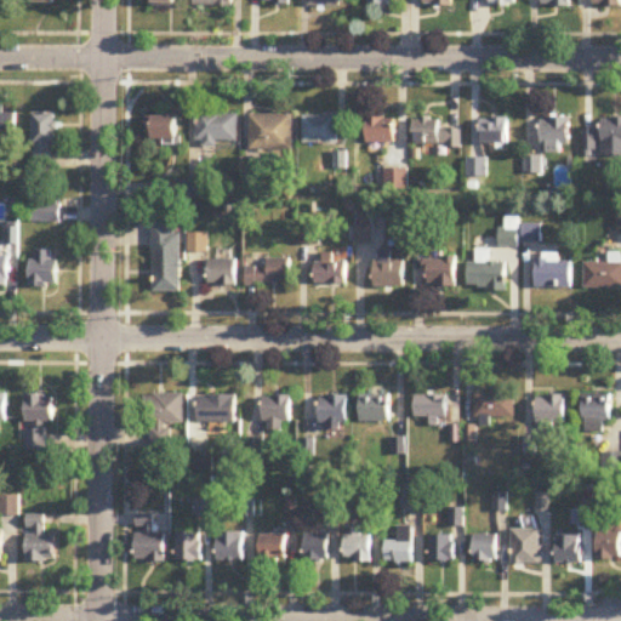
[(0,135),(15,136),(15,115),(0,114),(0,135)]
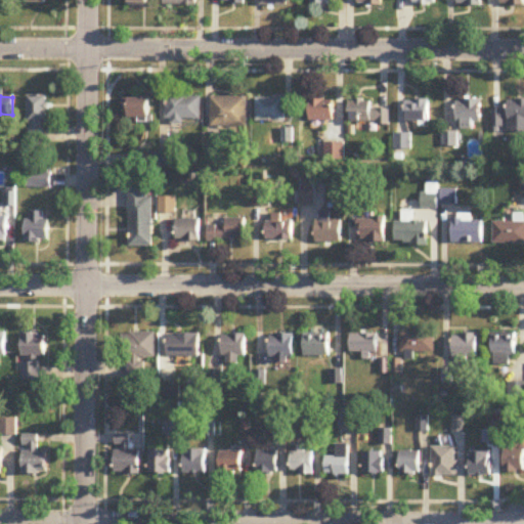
[(28,96),(28,144),(42,144),(42,124),(48,124),(48,96),(28,96)]
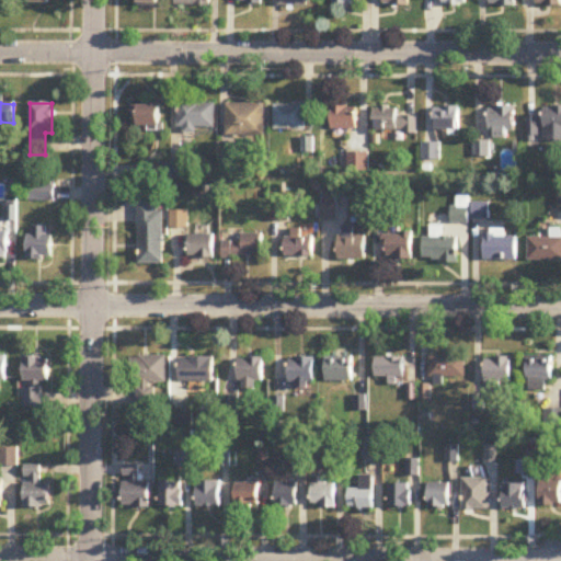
[(217,103),(179,103),(179,130),(217,130),(217,103)]
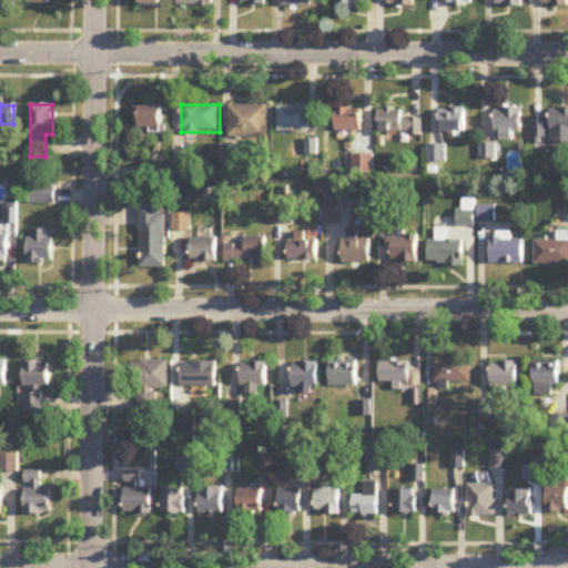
[(270,107),(230,107),(230,139),(270,139),(270,107)]
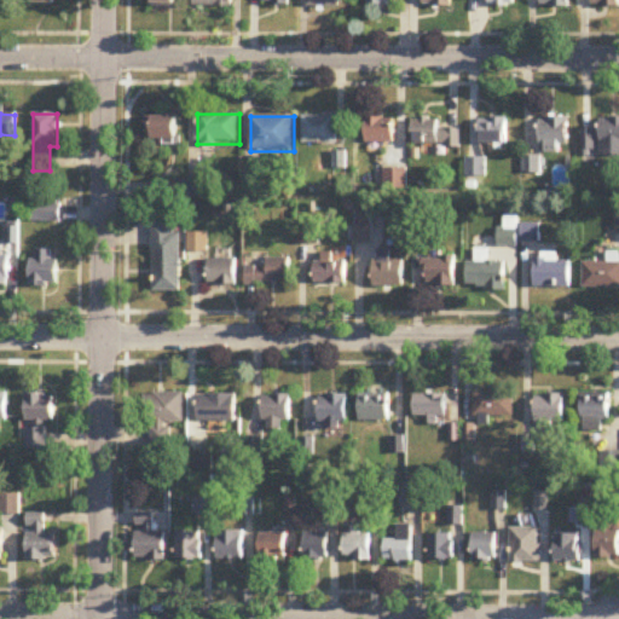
[(154,117),(154,142),(178,142),(178,117),(154,117)]
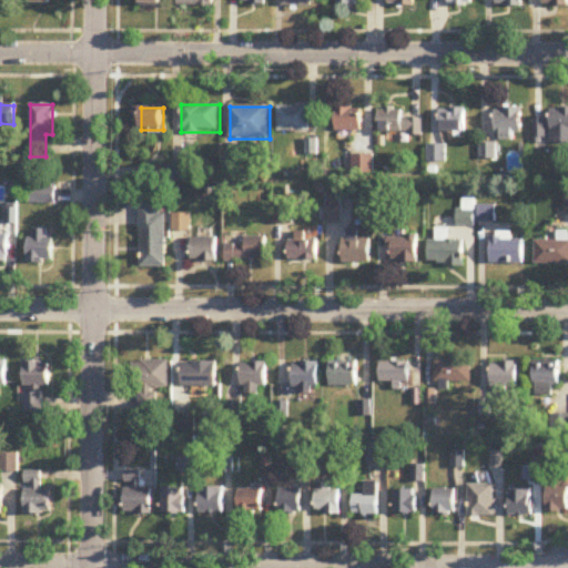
[(310,108),(279,108),(279,133),(310,133),(310,108)]
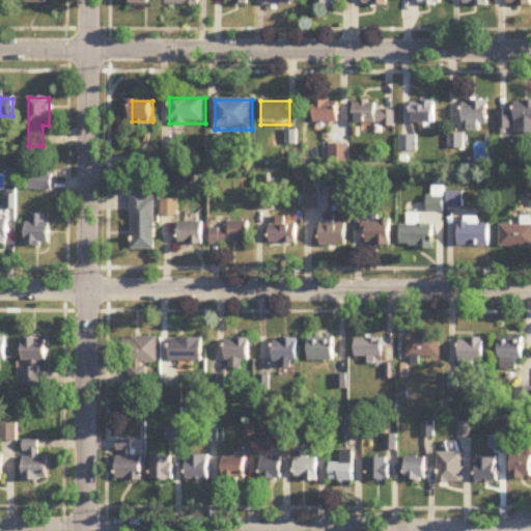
[(464,102),(464,128),(487,128),(487,101),(464,102)]
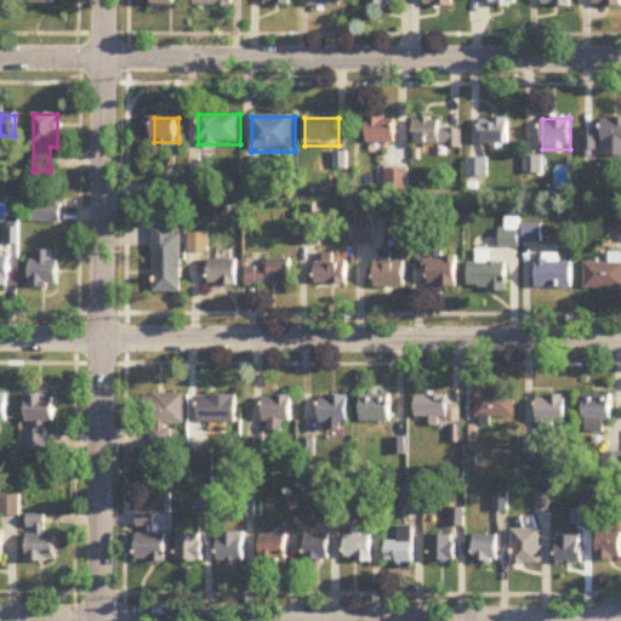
[(368,146),(397,146),(397,119),(368,119),(368,146)]
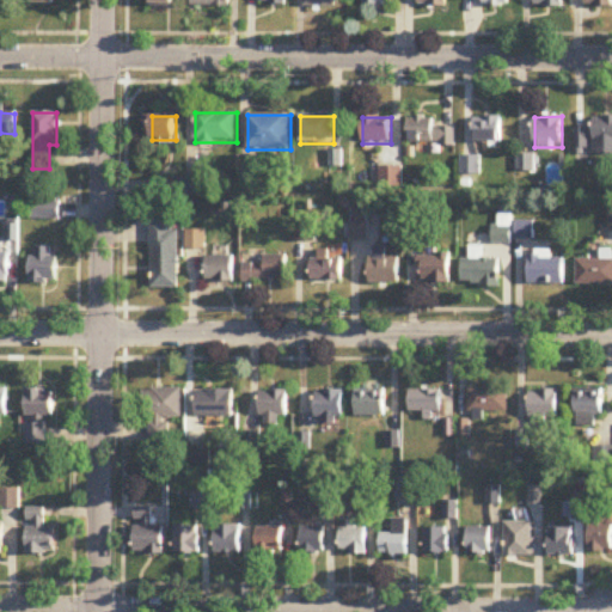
[(409,117),(409,146),(456,146),(456,128),(434,128),(434,117),(409,117)]
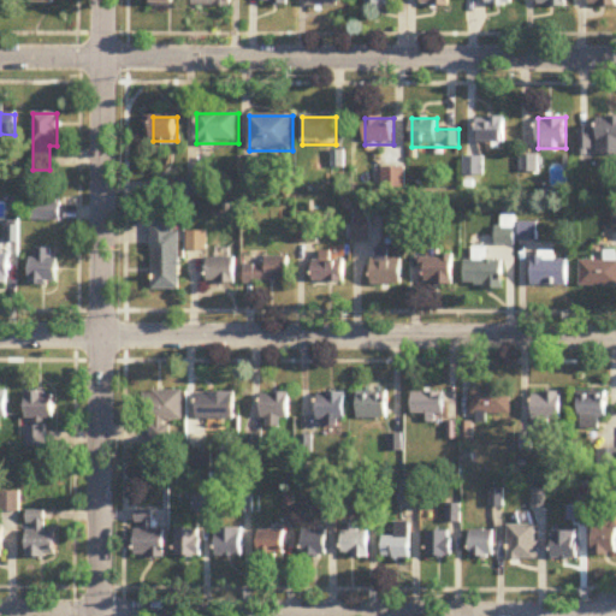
[(478,118),(478,144),(505,144),(505,118),(478,118)]
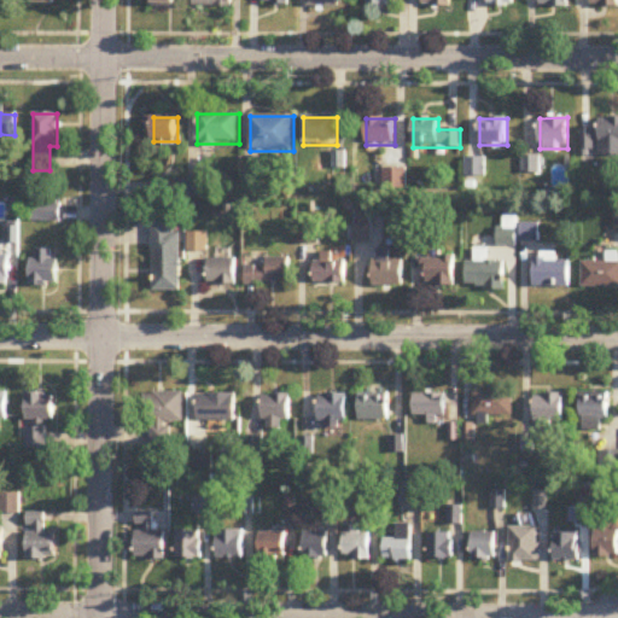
[(617,156),(617,118),(600,118),(600,130),(582,130),(582,156),(617,156)]
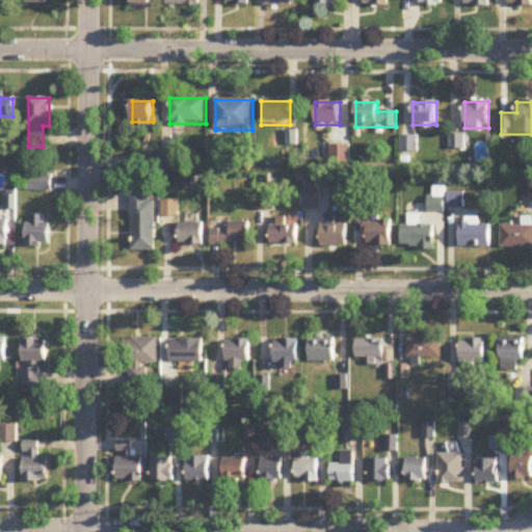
[(463,150),(463,136),(450,136),(450,150),(463,150)]
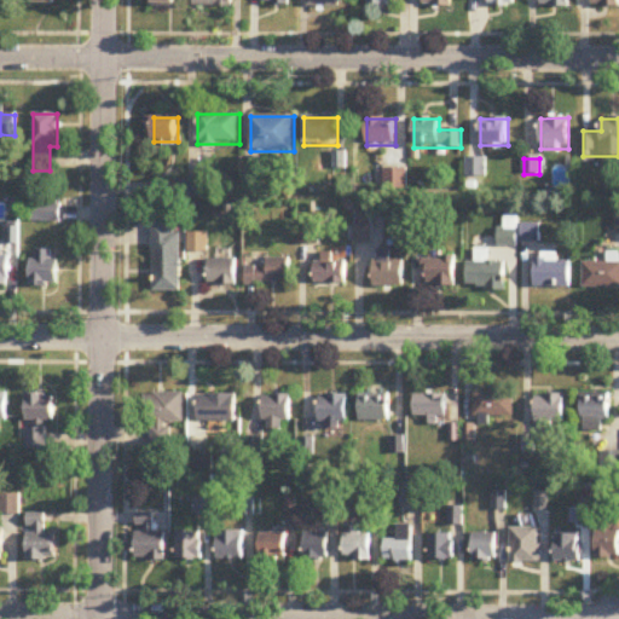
[(406,189),(406,172),(386,172),(386,189),(406,189)]
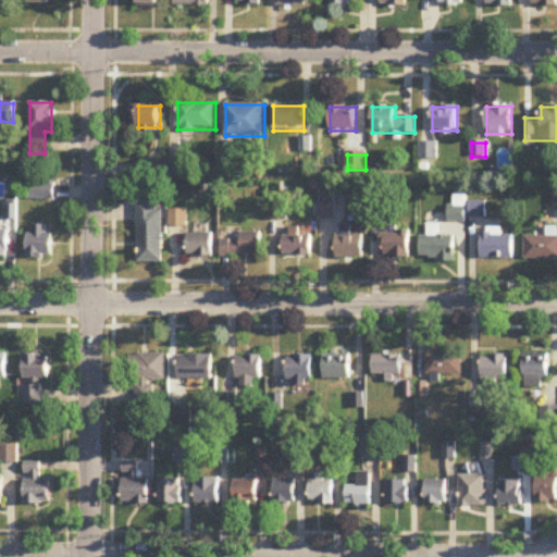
[(28,200),(53,200),(53,183),(28,183),(28,200)]
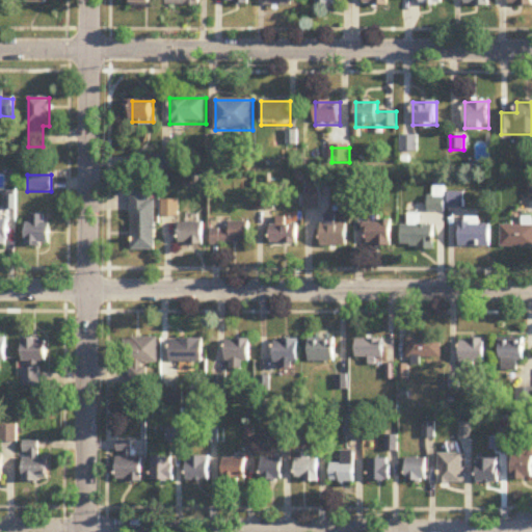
[(155,250),(155,192),(132,192),(132,250),(155,250)]
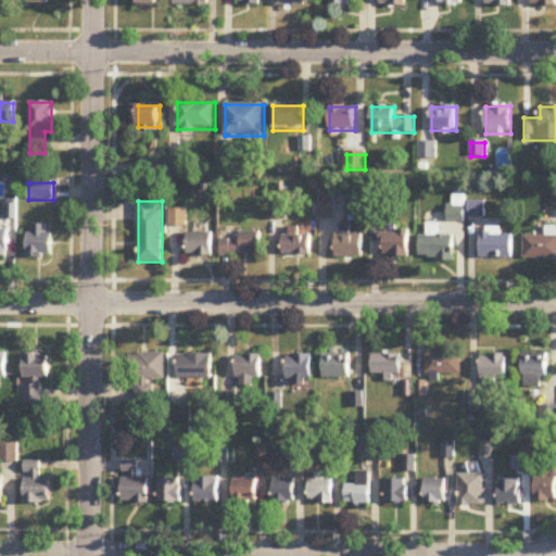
[(335,218),(335,205),(320,205),(320,218),(335,218)]
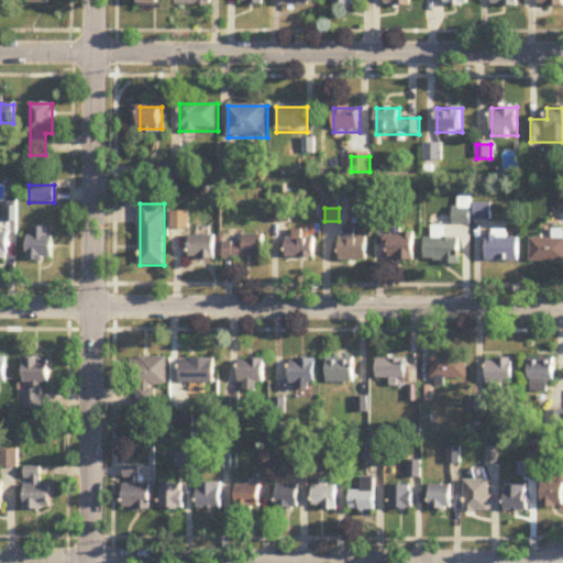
[(52,260),(52,228),(29,228),(29,260),(52,260)]
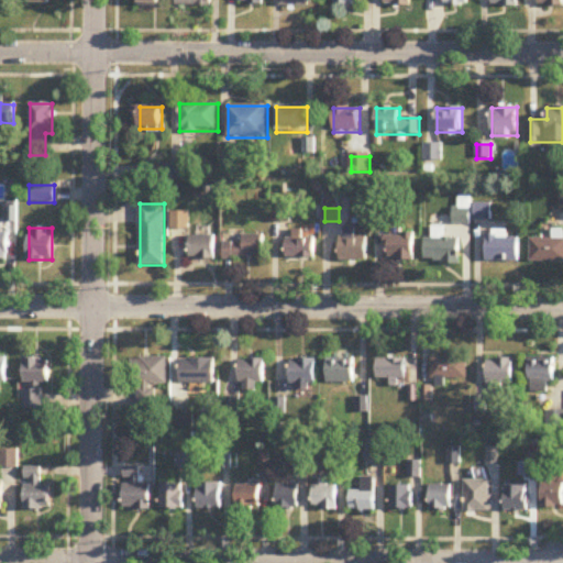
[(342,262),(368,262),(368,238),(357,238),(357,229),(342,229),(342,262)]
